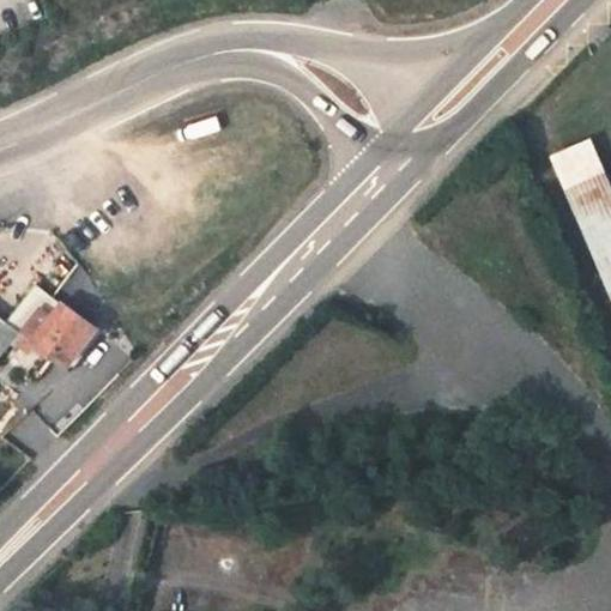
[(610,25),(597,40),(605,47),(610,40),(610,25)]
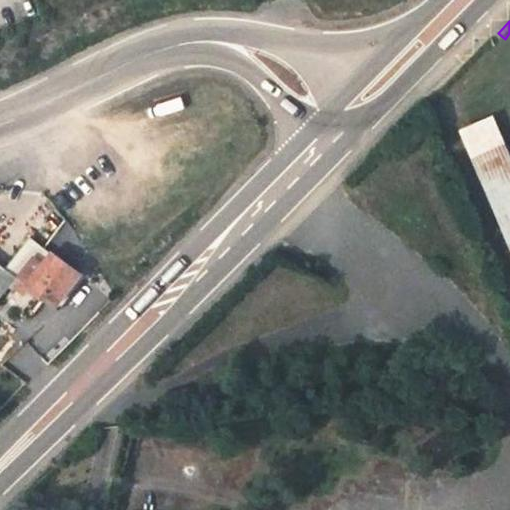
[(509,142),(497,113),(458,129),(509,250),(509,142)]
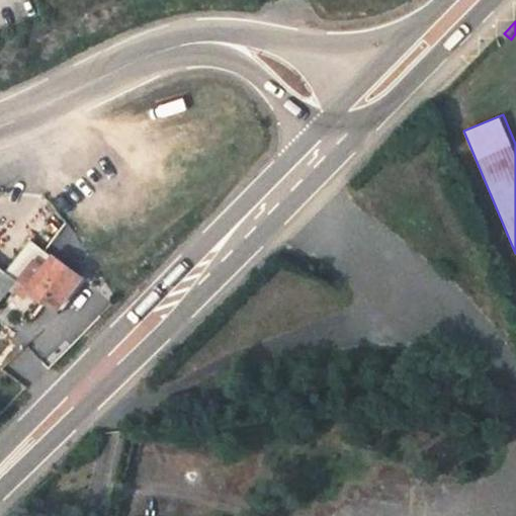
[(32,242),(8,274),(17,281),(10,290),(14,293),(47,252),(32,242)]
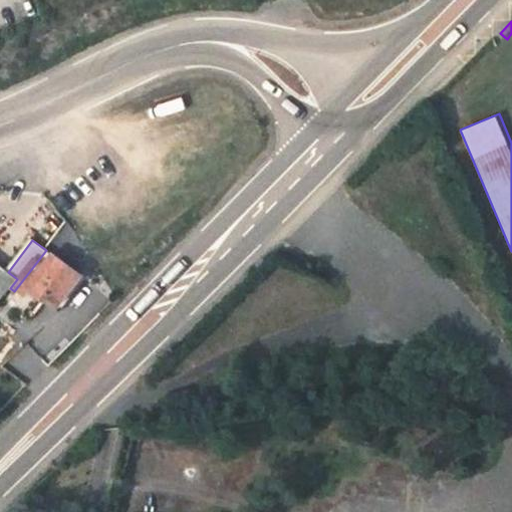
[(46,250),(14,291),(15,292),(18,288),(26,295),(29,291),(33,286),(48,297),(60,306),(83,277),(55,256),(54,257),(46,250)]
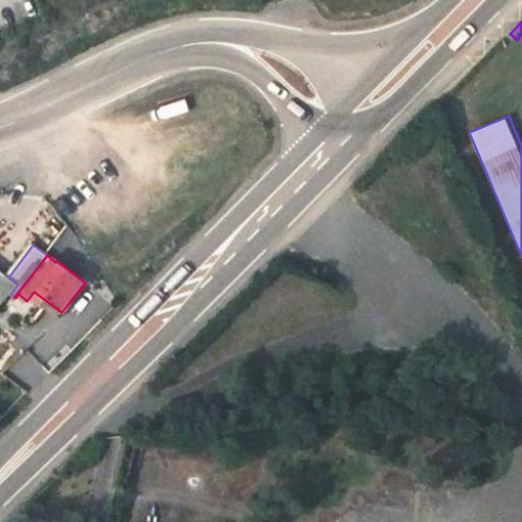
[(0,271),(0,305),(10,294),(17,285),(8,277),(0,271)]
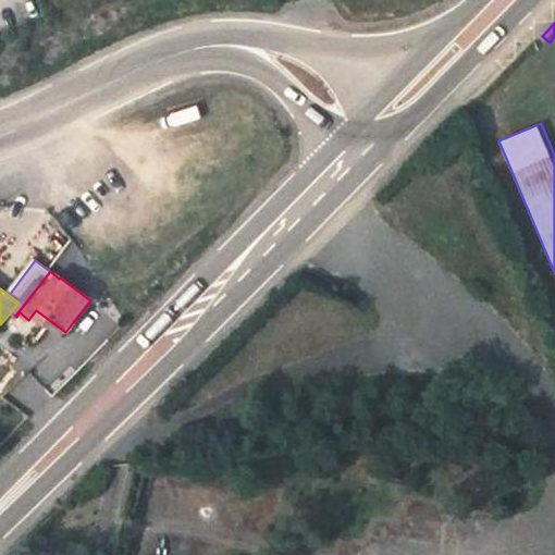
[(36,310),(32,316),(48,328),(52,322),(36,310)]
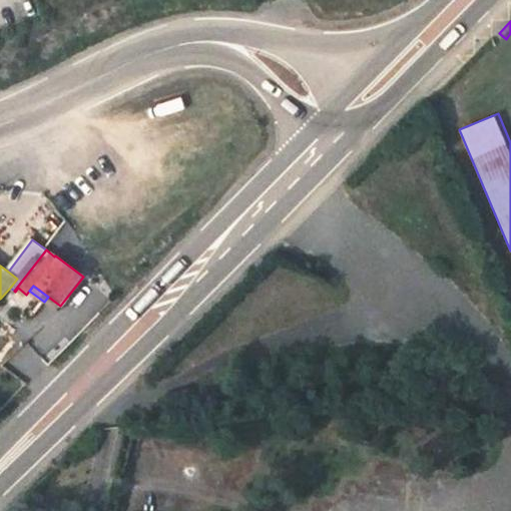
All buildings are outlined.
